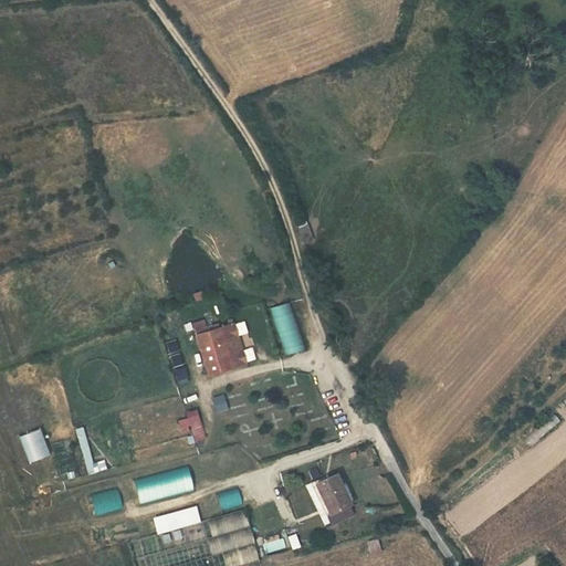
[(290,303),(270,310),(285,355),(305,348),(290,303)]
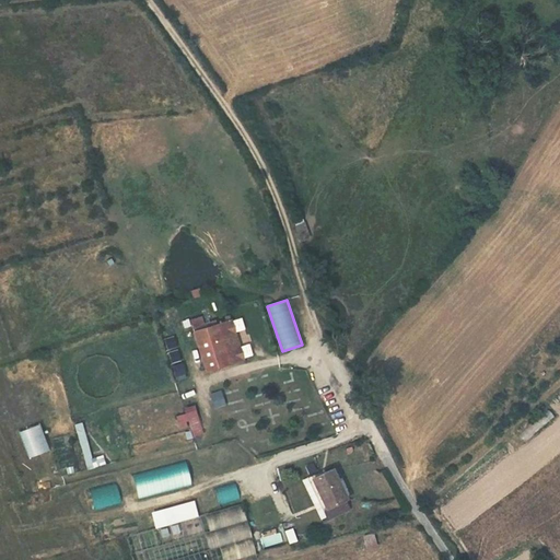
[(241,361),(229,322),(194,333),(206,371),(241,361)]
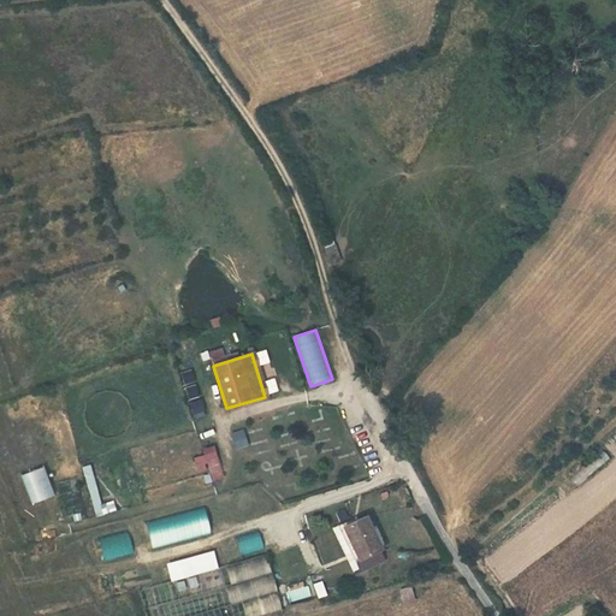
[(234,448),(244,445),(242,432),(231,433),(234,448)]
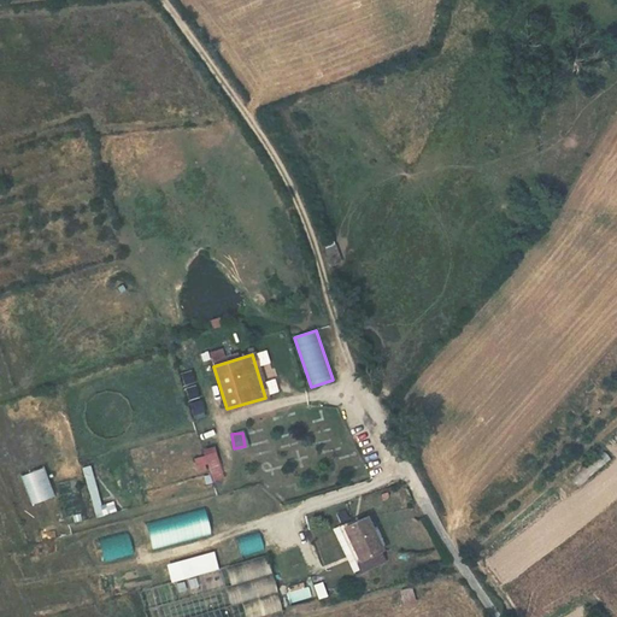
[(194,454),(204,485),(223,477),(215,448),(194,454)]
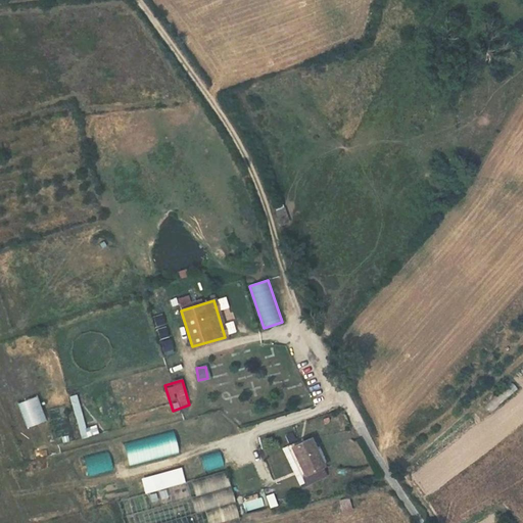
[(95,425),(86,428),(76,394),(68,396),(81,438),(97,433),(95,425)]
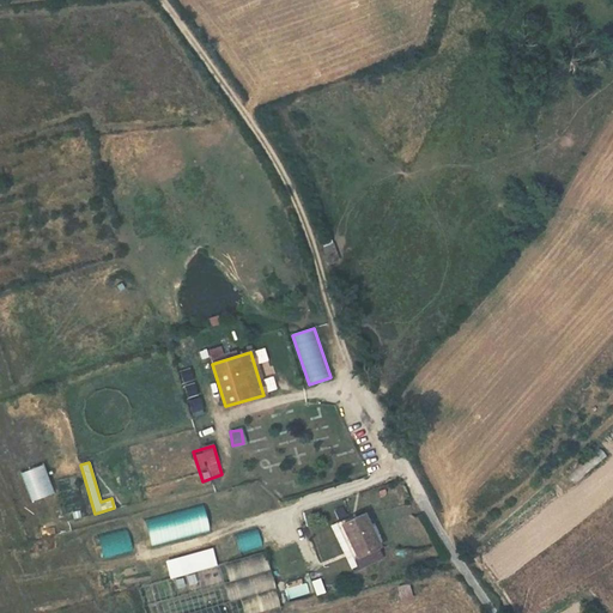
[(43,466),(23,474),(31,501),(53,492),(43,466)]
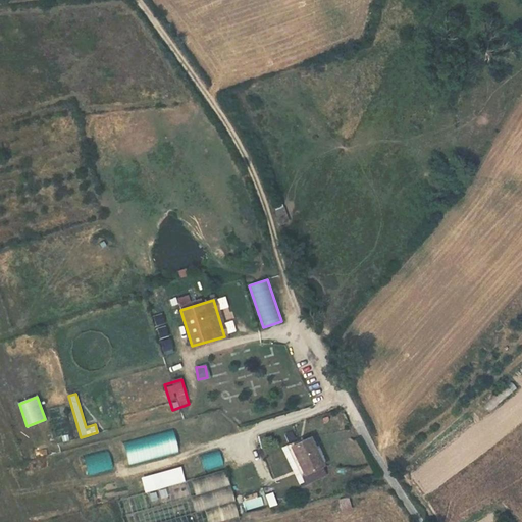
[(178,452),(172,429),(124,442),(131,465),(178,452)]
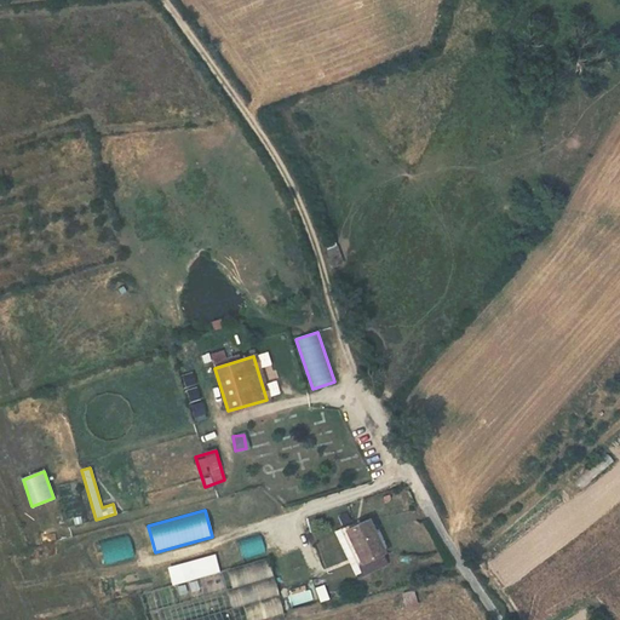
[(362,562),(384,551),(367,521),(345,532),(362,562)]
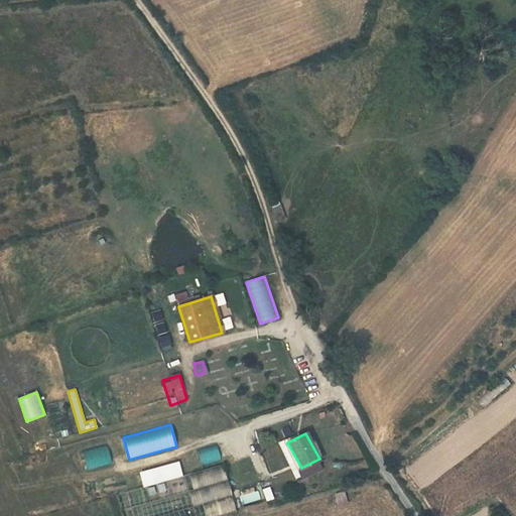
[(183,477),(179,462),(141,473),(145,487),(183,477)]
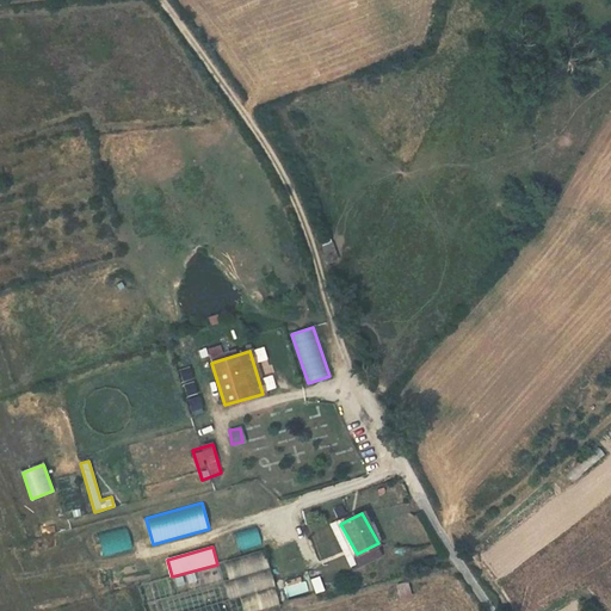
[(264,551),(223,561),(227,580),(222,581),(227,600),(241,597),(244,610),(250,610),(277,605),(264,551)]
